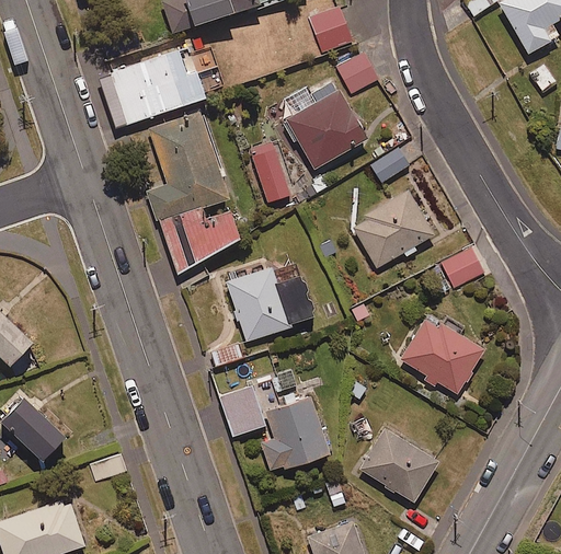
[(163,0),(158,2),(172,35),(212,18),(214,22),(261,1),(261,0),(163,0)]
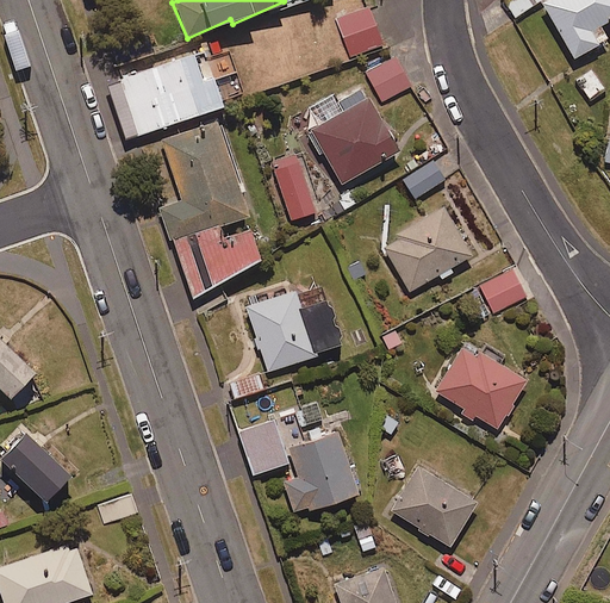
[(541,0),(499,0),(511,19),(542,0),(541,0)]
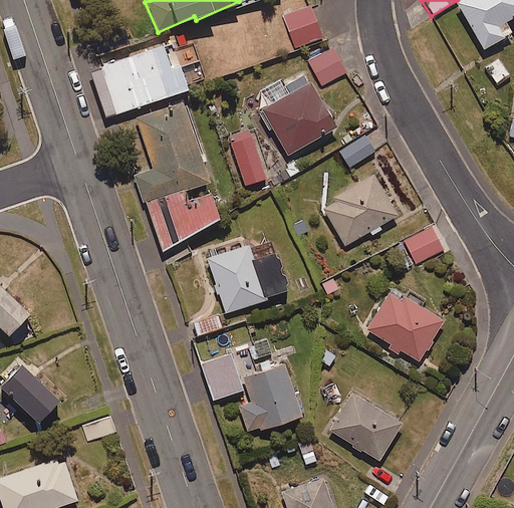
[(513,16),(513,0),(459,0),(453,4),(481,50),(507,34),(502,24),(513,16)]
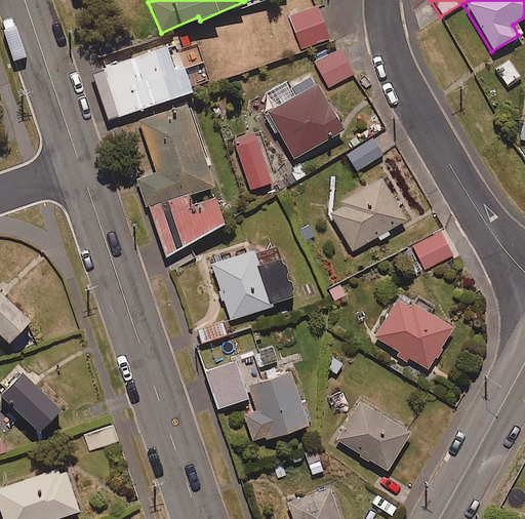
[(330,41),(318,6),(287,17),(300,52),(330,41)]
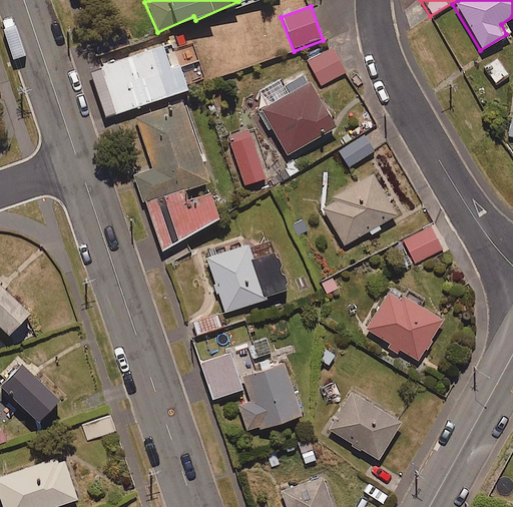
[(172,73),(164,51),(90,78),(107,123),(189,94),(180,70),(172,73)]
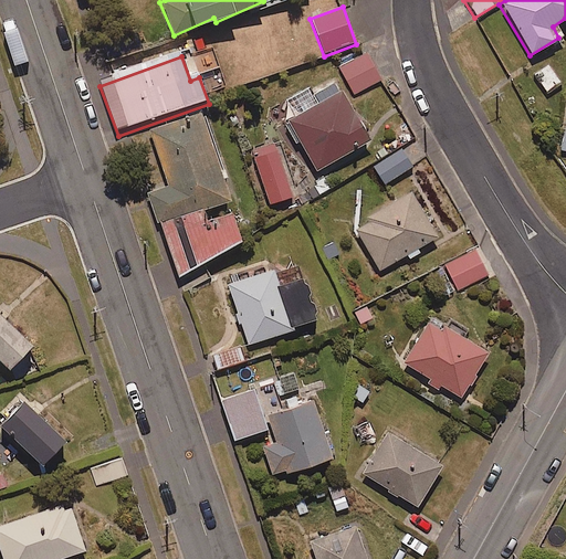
[(381,84),(367,56),(338,72),(353,98),(381,84)]
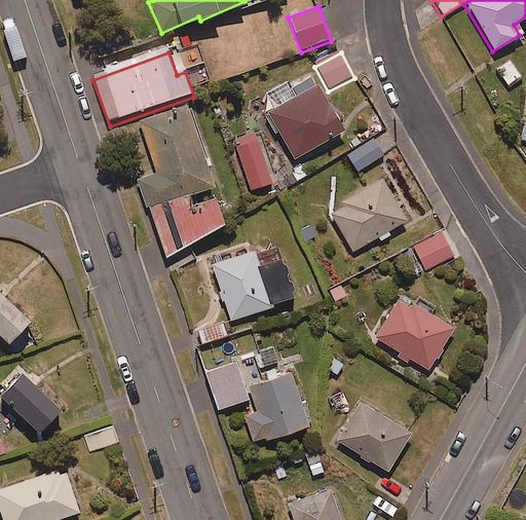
[(346,128),(313,74),(290,88),(287,83),(266,96),(274,109),(267,113),(296,159),(346,128)]
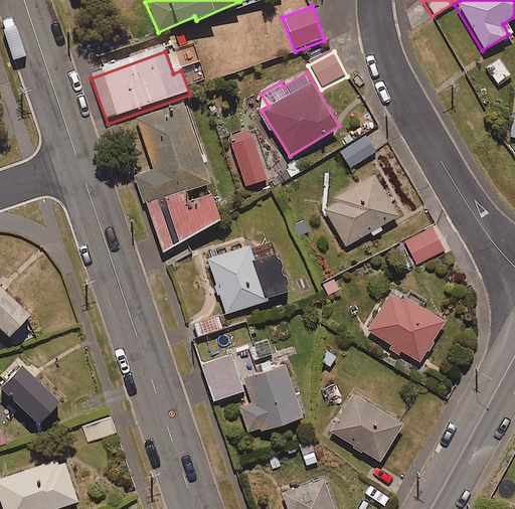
[(148,208),(208,184),(214,182),(183,101),(136,119),(155,168),(135,176),(148,208)]
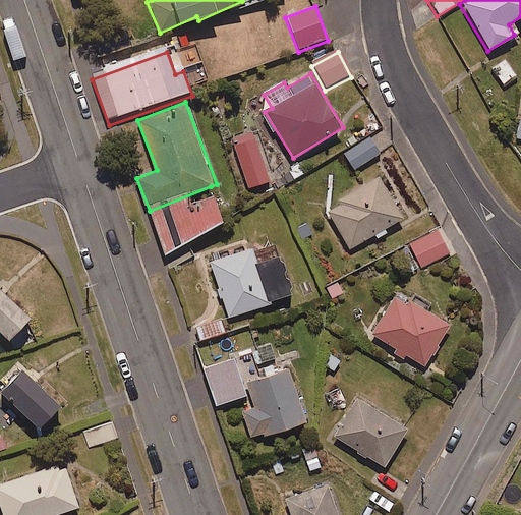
[(271,183),(254,135),(232,142),(247,190),(271,183)]
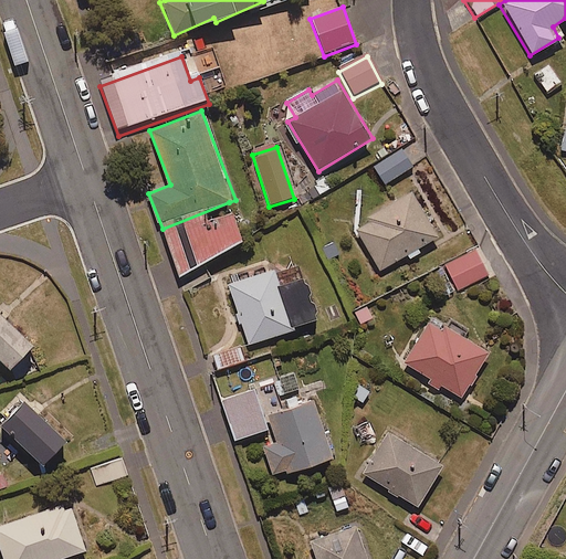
[(413,169),(402,151),(374,169),(385,188),(413,169)]
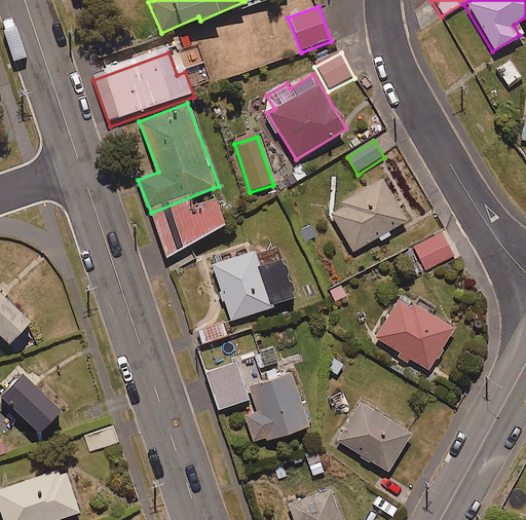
[(408,220),(381,179),(327,214),(352,255),(408,220)]
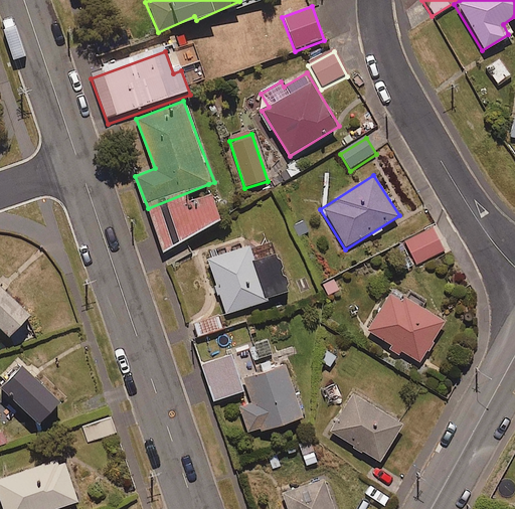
[(208,184),(148,208),(164,250),(220,214),(208,184)]
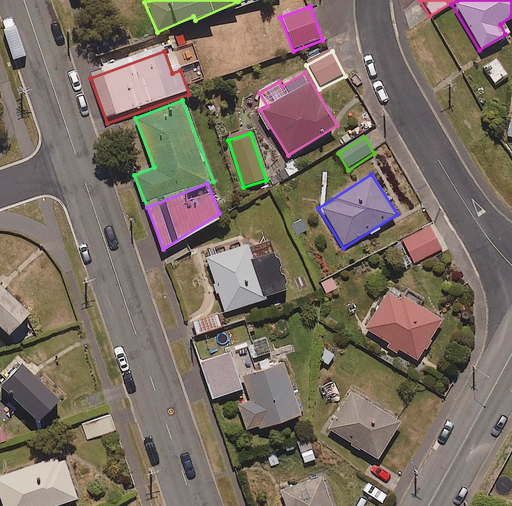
[(442,251),(431,229),(402,244),(414,266),(442,251)]
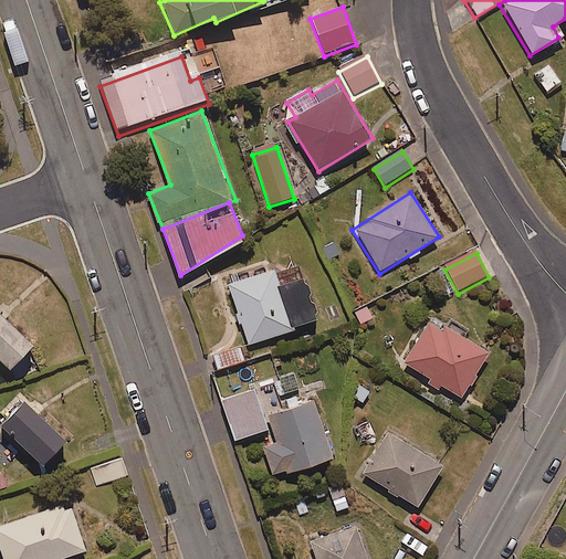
[(280,284),(274,267),(227,285),(249,346),(320,319),(304,275),(280,284)]
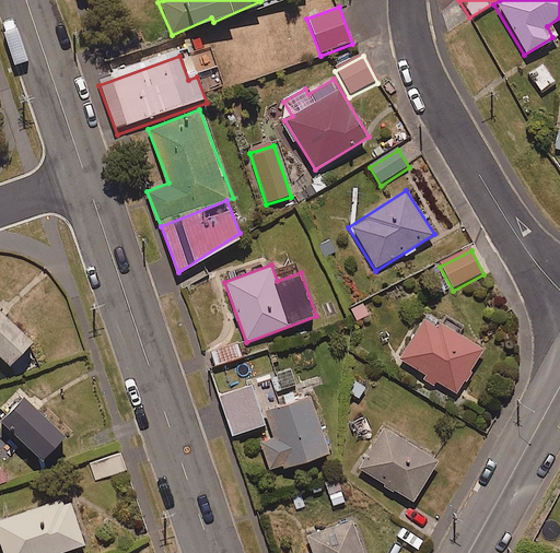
[(32,336),(0,306),(0,353),(9,362),(32,336)]
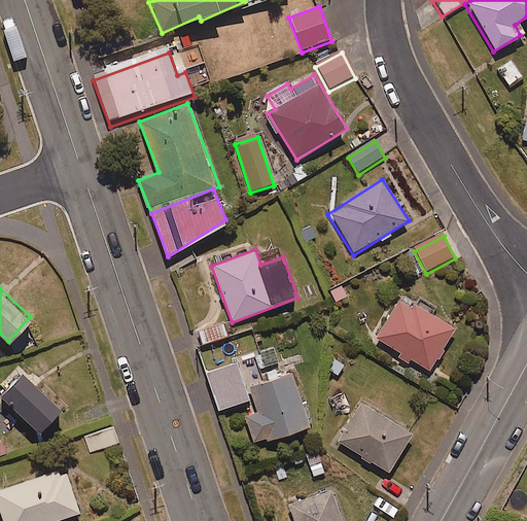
[(456,328),(400,297),(375,341),(430,373),(456,328)]
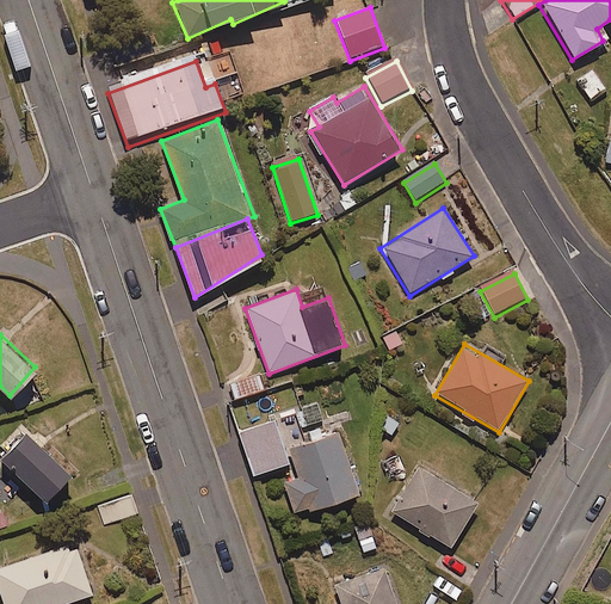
[(290,464),(276,423),(240,435),(254,476),(290,464)]
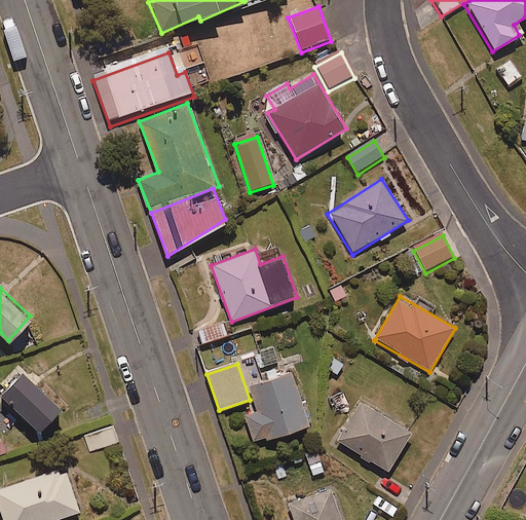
[(61,406),(22,368),(0,391),(0,394),(38,430),(61,406)]
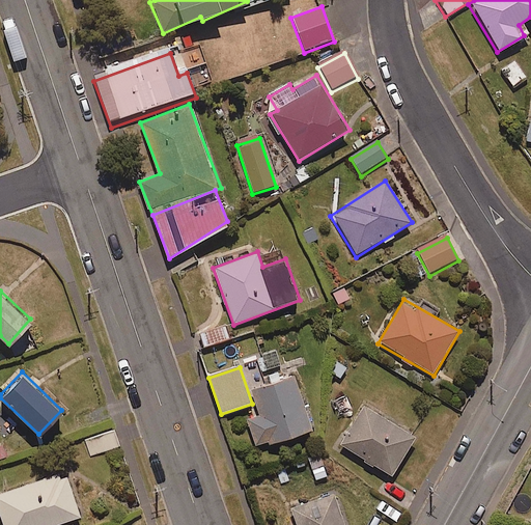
[(312,430),(295,375),(250,389),(259,416),(247,420),(255,448),(312,430)]
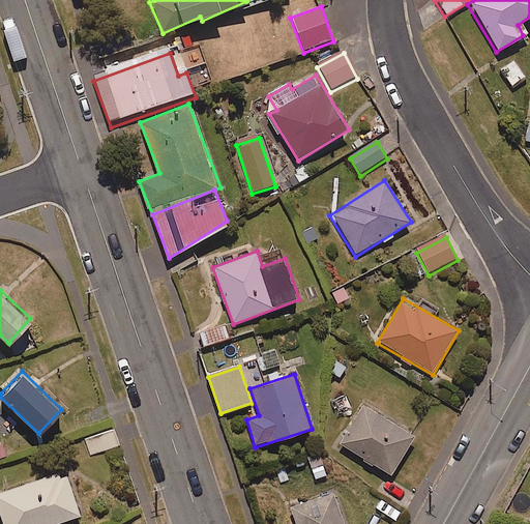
[(415,436),(363,405),(340,445),(390,476),(415,436)]
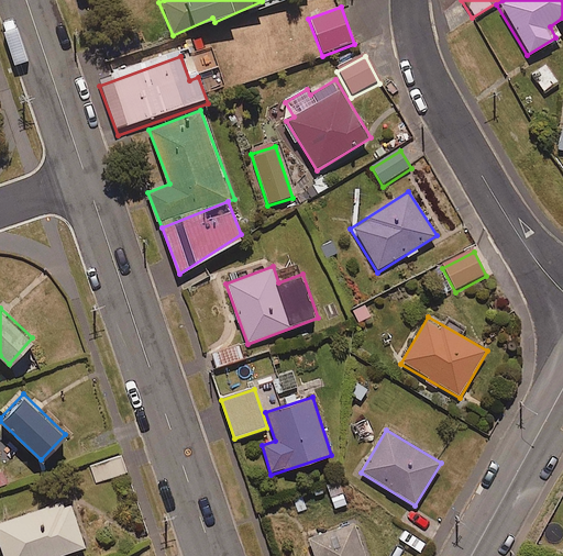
[(128,474),(120,458),(87,474),(95,490),(128,474)]
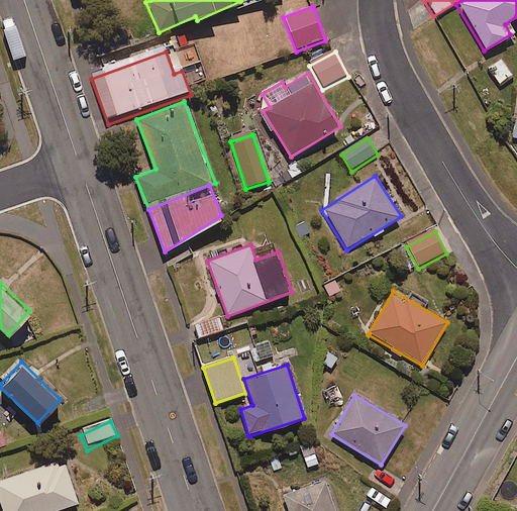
[(318,467),(312,443),(300,447),(306,471),(318,467)]
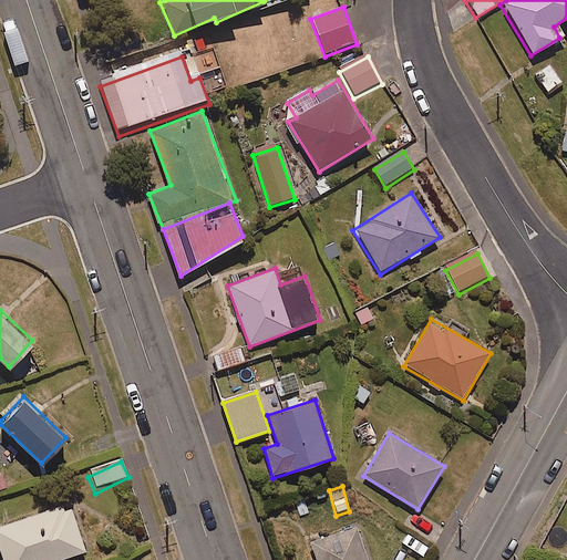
[(62,559),(85,552),(70,506),(0,528),(0,549),(3,559),(62,559)]
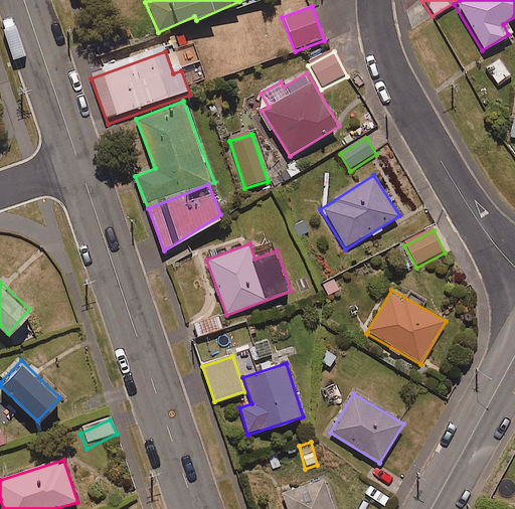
[(333,508),(324,480),(282,495),(286,508),(333,508)]
